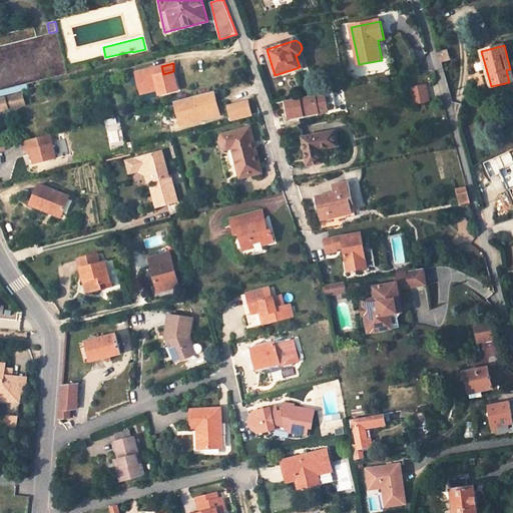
[(161,66),(136,72),(140,90),(157,86),(158,89),(159,94),(178,90),(173,71),(163,74),(161,66)]
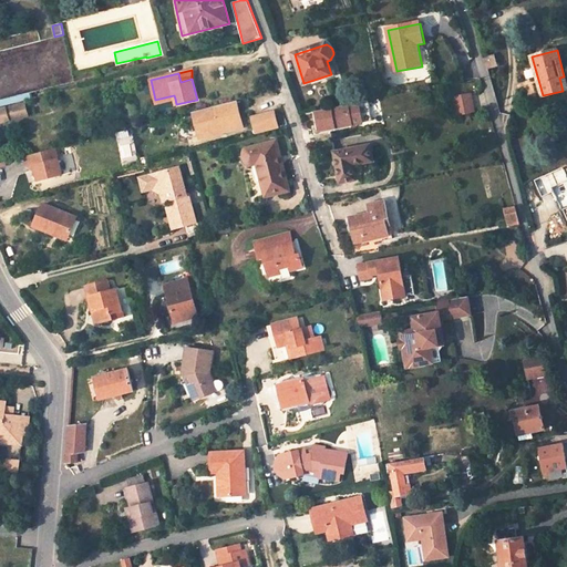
[(0,107),(32,100),(30,93),(0,101),(0,107)]
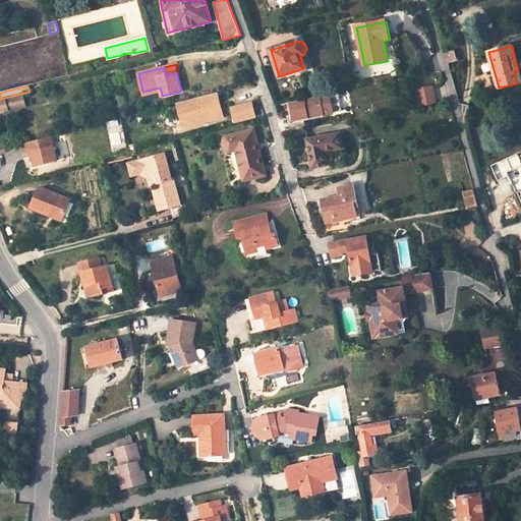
[(436,103),(432,85),(417,89),(420,106),(436,103)]
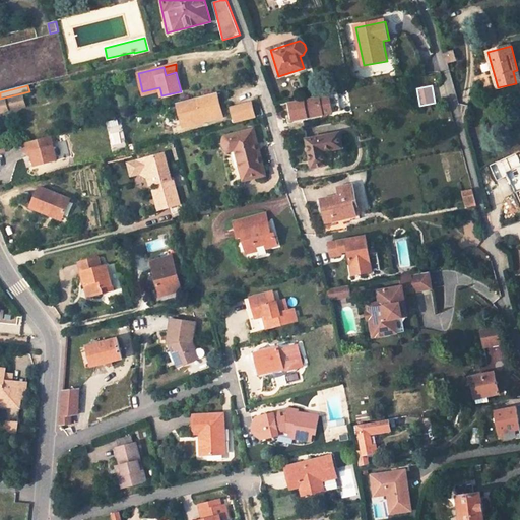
[(156,91),(142,95),(144,101),(158,98),(156,91)]
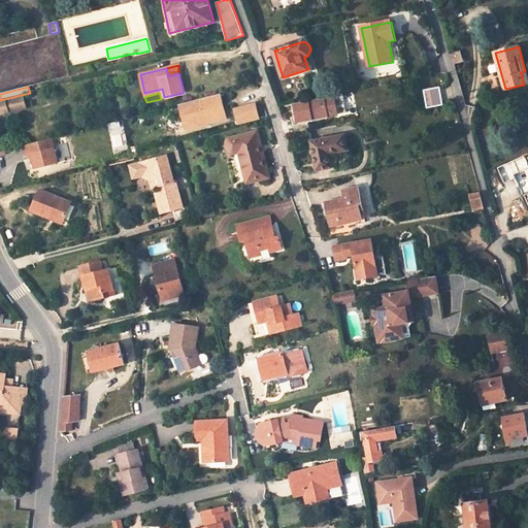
[(182,104),(186,125),(207,120),(208,123),(227,119),(221,94),(182,104)]
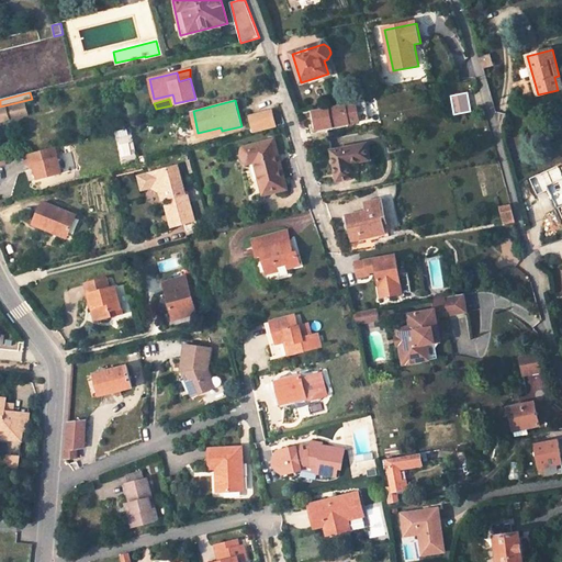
[(369,120),(366,100),(313,110),(317,130),(369,120)]
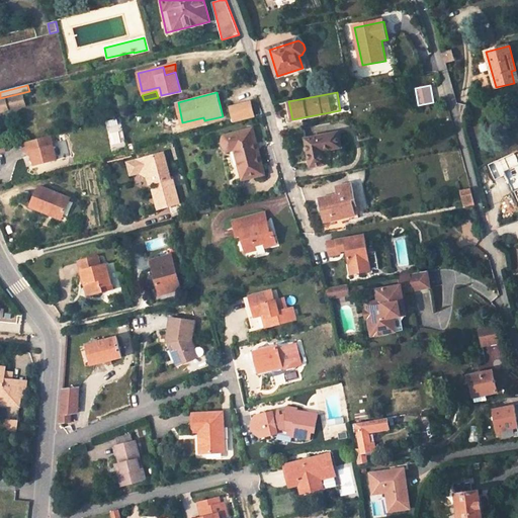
[(0,111),(25,105),(23,95),(0,100),(0,111)]
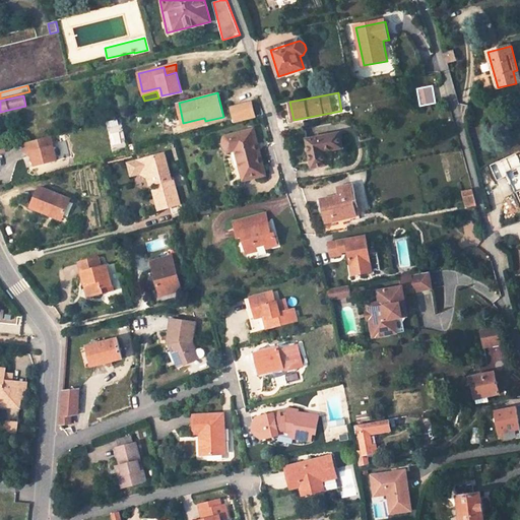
[(256,118),(252,103),(233,108),(236,123),(256,118)]
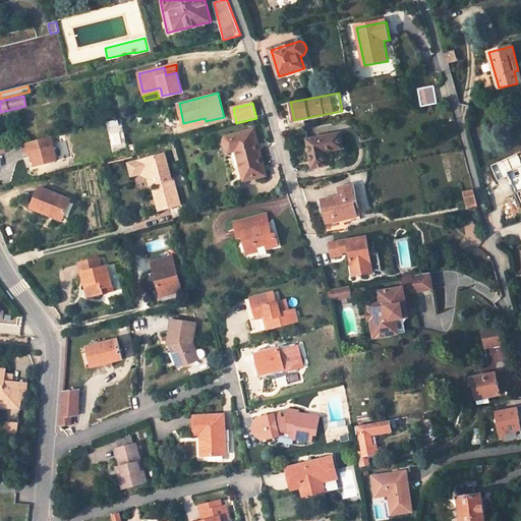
[(184,127),(206,121),(205,118),(183,123),(184,127)]
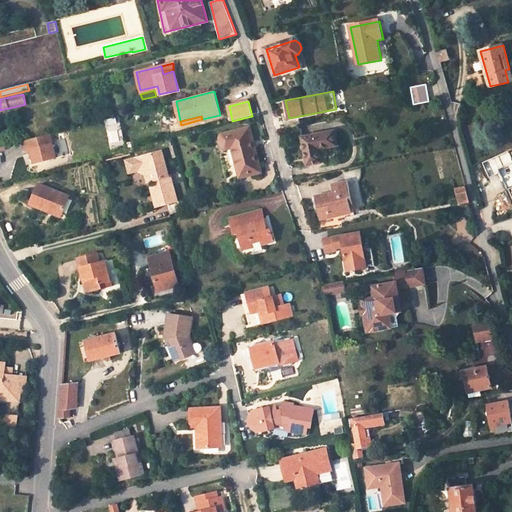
[(120,119),(107,122),(109,128),(121,125),(120,119)]
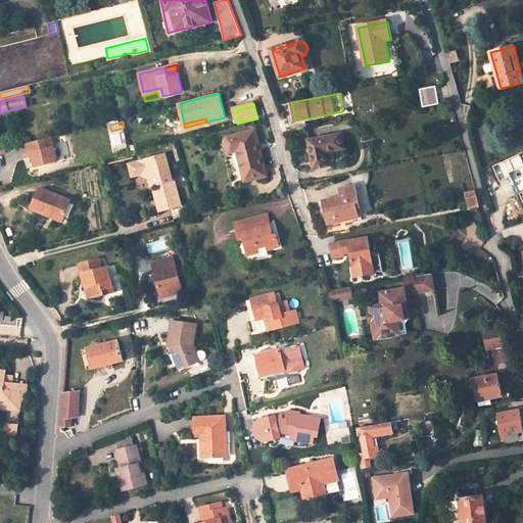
[(267,175),(255,131),(236,136),(230,138),(229,139),(227,141),(227,143),(227,144),(227,146),(228,148),(229,150),(233,151),(240,150),(247,180),(267,175)]
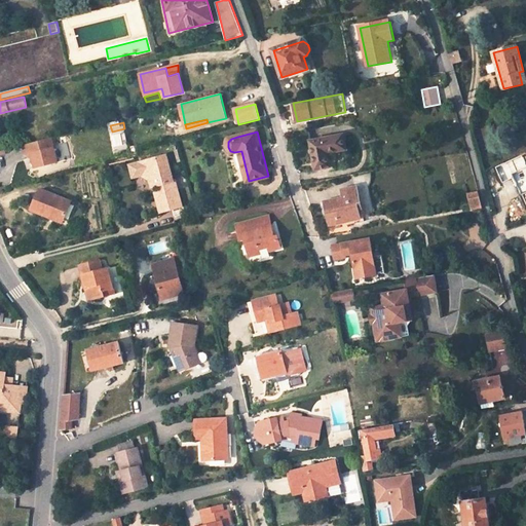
[(344,135),(311,141),(316,170),(331,167),(328,153),(347,150),(344,135)]
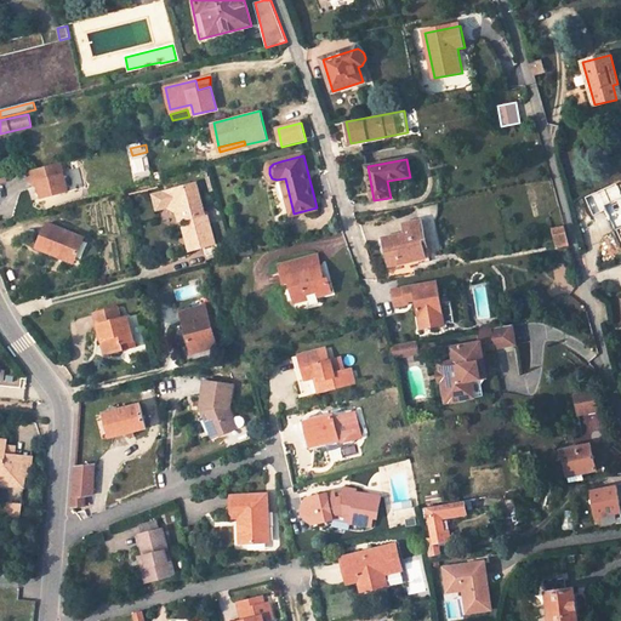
[(70,191),(63,163),(30,171),(33,183),(40,182),(45,198),(70,191)]
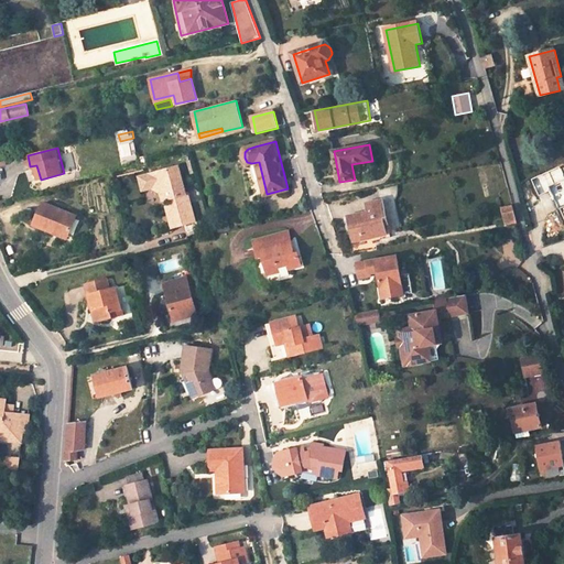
[(177,166),(149,174),(152,187),(161,192),(163,202),(170,199),(172,206),(167,207),(173,228),(195,223),(190,202),(187,203),(185,195),(177,166)]
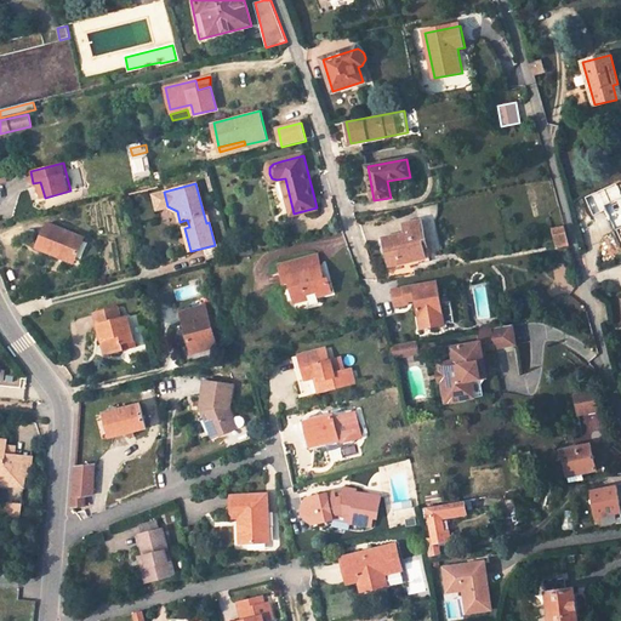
[(406,233),(385,239),(389,267),(412,262),(414,267),(431,263),(422,222),(405,224),(406,233)]
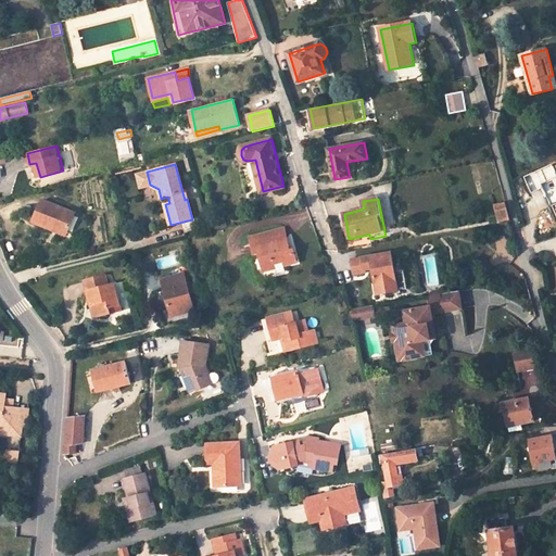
[(75,214),(42,200),(33,220),(52,228),(53,226),(67,231),(75,214)]
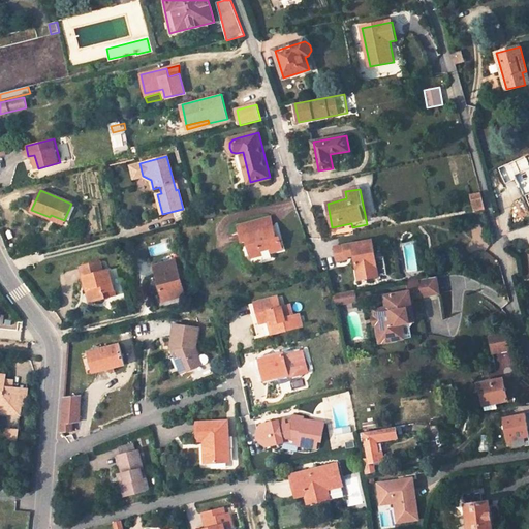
[(484,195),(473,197),(475,210),(486,208),(484,195)]
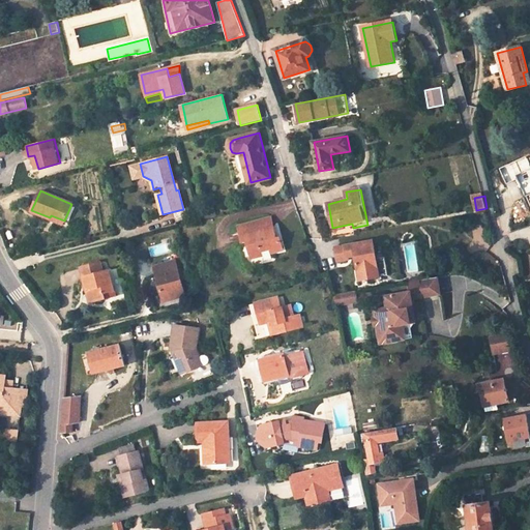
[(215,209),(205,212),(207,218),(217,215),(215,209)]
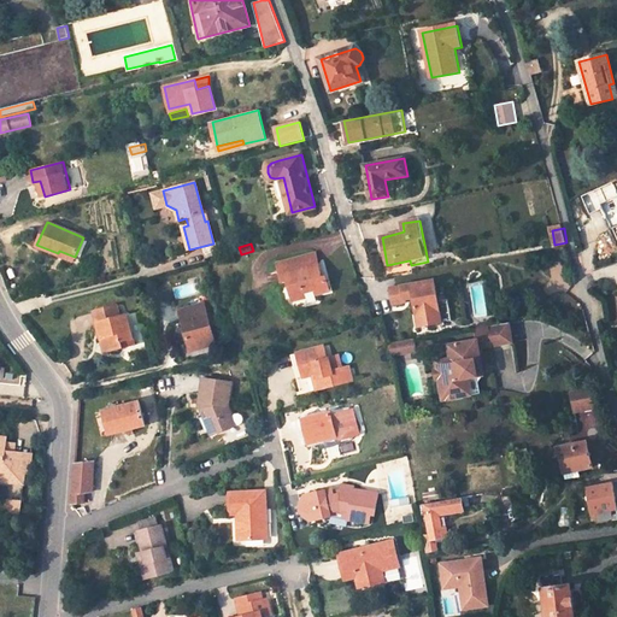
[(318,262),(316,253),(278,263),(280,271),(318,262)]
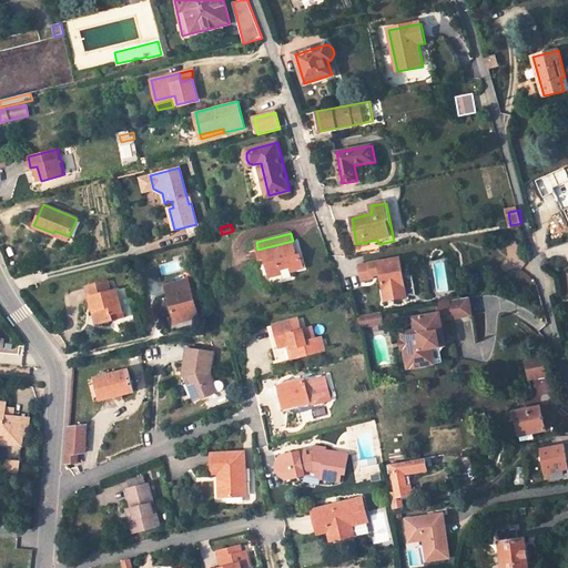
[(290,272),(304,269),(300,254),(296,255),(293,241),(257,250),(261,261),(265,259),(271,277),(283,274),(283,271),(288,269),(290,272)]
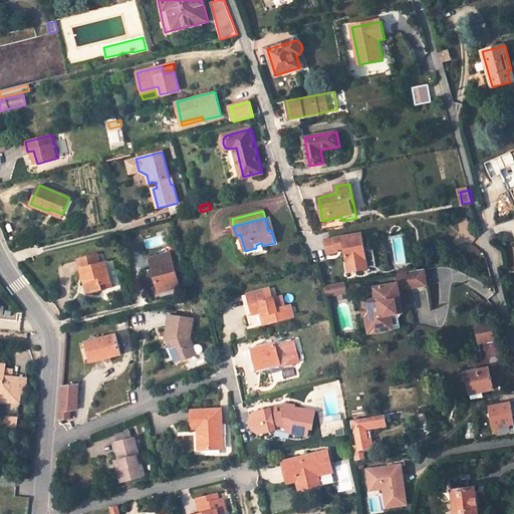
[(364,251),(361,234),(334,238),(326,240),(328,253),(336,251),(336,249),(344,248),(348,272),(375,268),(372,250),(364,251)]
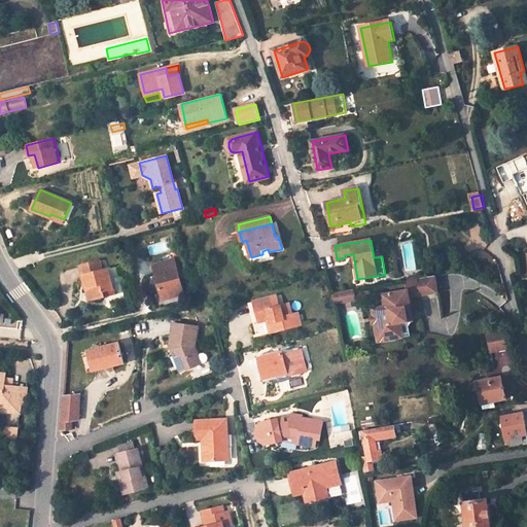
[(173,260),(151,267),(161,302),(183,295),(173,260)]
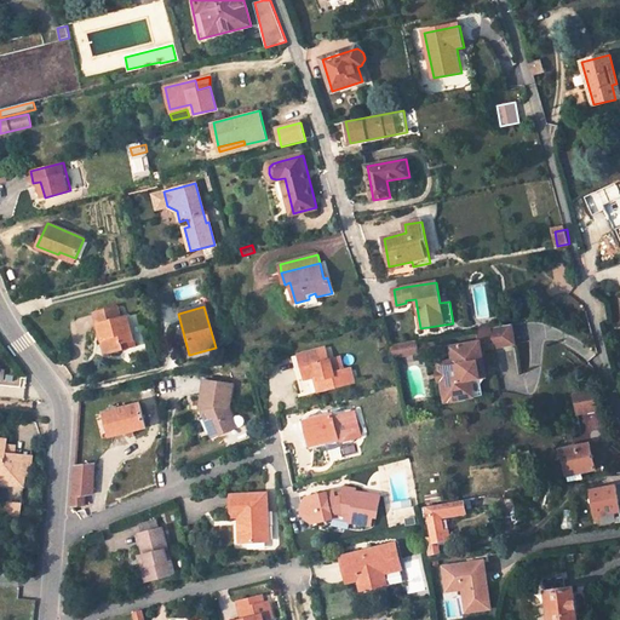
[(115,309),(93,315),(104,356),(121,351),(120,345),(131,342),(125,319),(118,321),(115,309)]
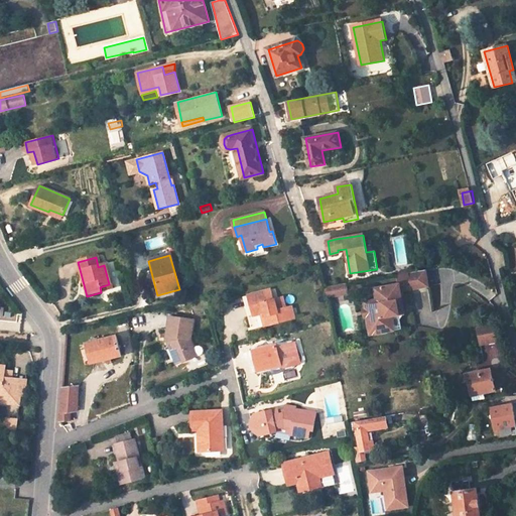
[(426,270),(398,275),(399,285),(376,289),(378,301),(379,305),(366,307),(371,335),(395,331),(392,316),(400,314),(399,308),(404,307),(401,291),(428,286),(426,270)]
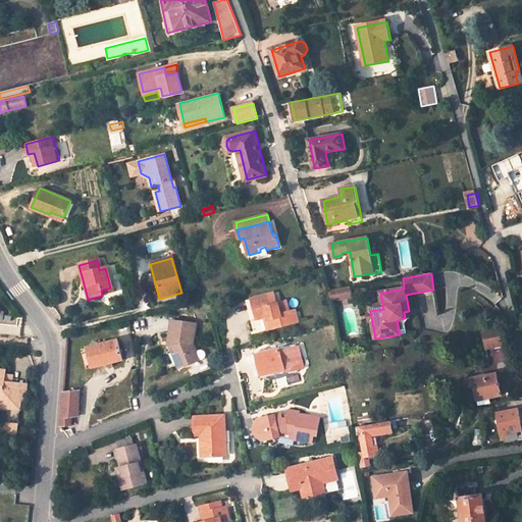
[(352,298),(351,288),(338,290),(341,300),(352,298)]
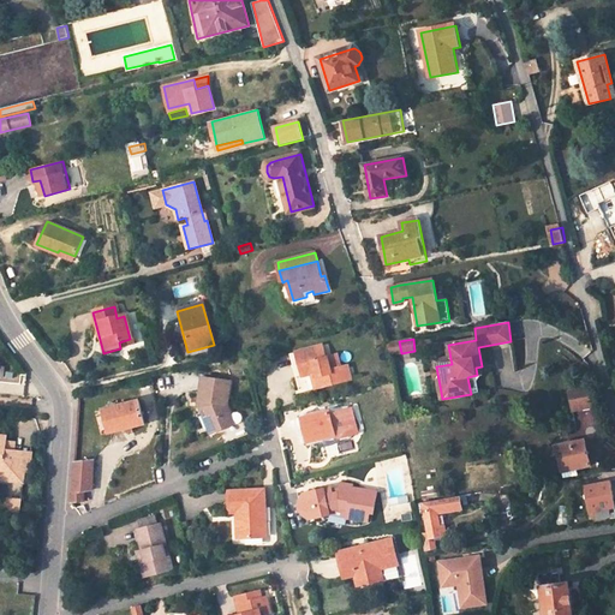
[(388,344),(389,356),(401,353),(399,341),(388,344)]
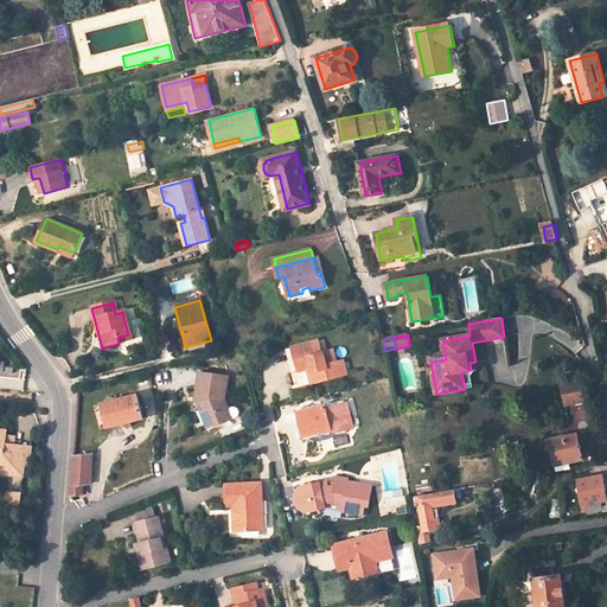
[(317,339),(295,344),(298,356),(294,357),(296,368),(301,366),(310,364),(314,363),(315,370),(311,371),(314,382),(350,374),(346,358),(339,359),(337,346),(325,349),(319,350),(317,339)]
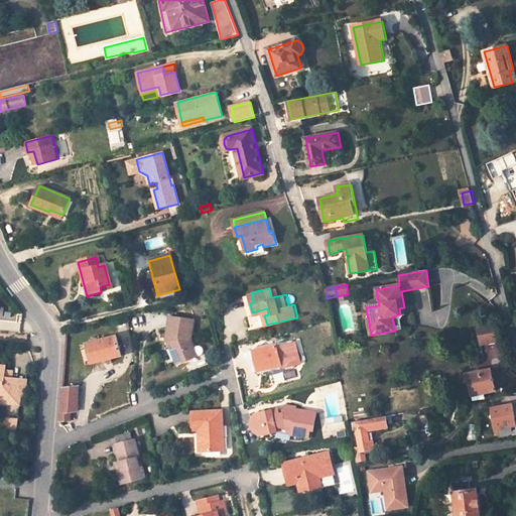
[(245,294),(247,303),(250,312),(252,312),(250,303),(253,302),(251,292),(245,294)]
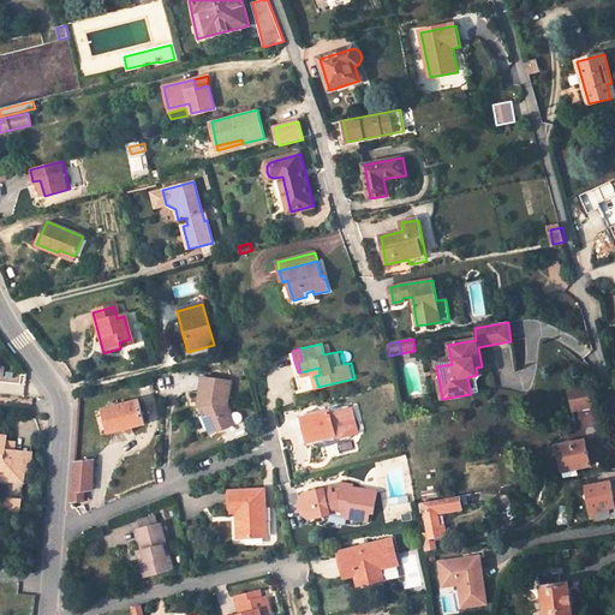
[(483,375),(482,366),(476,368),(477,375),(467,377),(471,394),(479,393),(478,382),(483,375)]
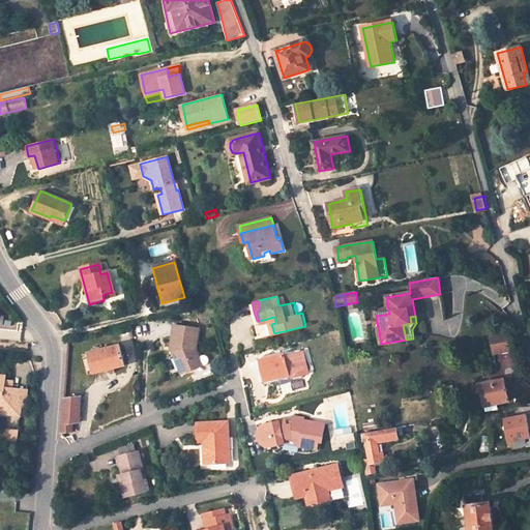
[(148,333),(145,322),(129,326),(131,337),(148,333)]
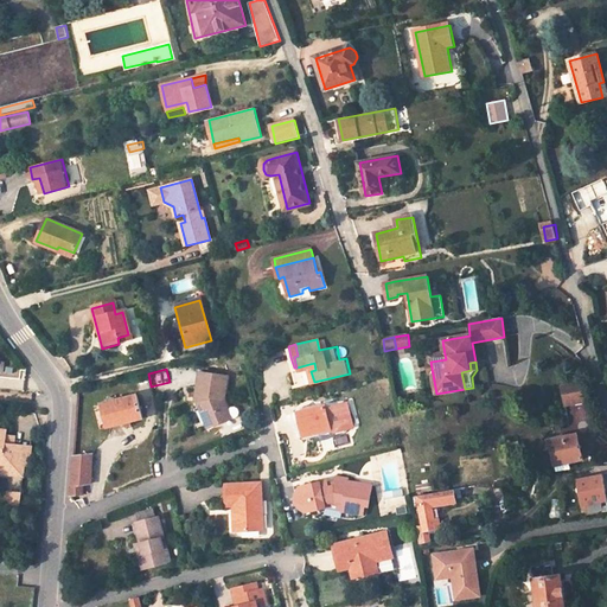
[(223,397),(227,375),(202,372),(199,372),(196,395),(199,395),(198,403),(206,427),(224,420),(221,411),(228,409),(227,407),(223,397)]
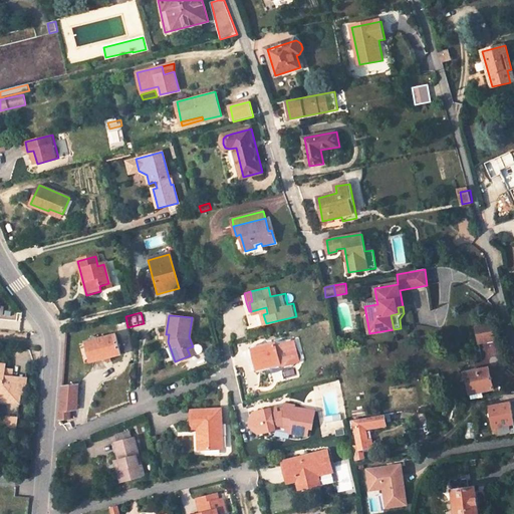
[(495,340),(492,323),(476,326),(479,343),(495,340)]
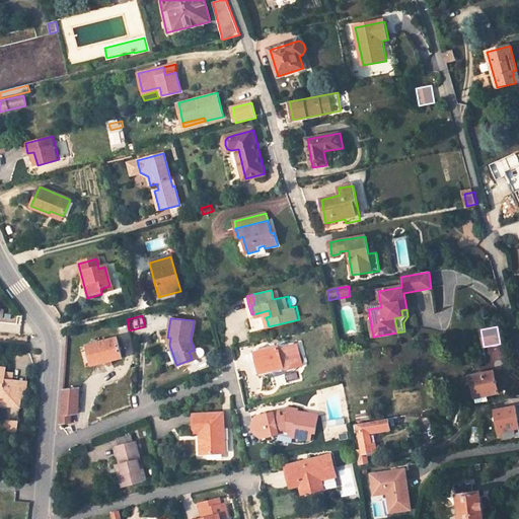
[(116,338),(86,345),(90,365),(121,358),(116,338)]
